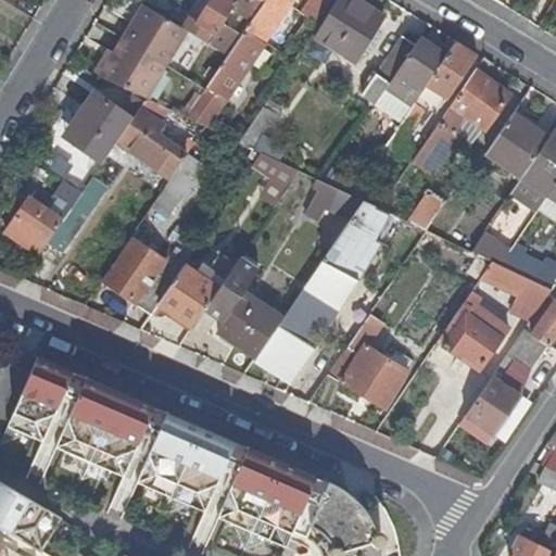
[(216,34),(238,0),(213,0),(199,23),(216,34)]
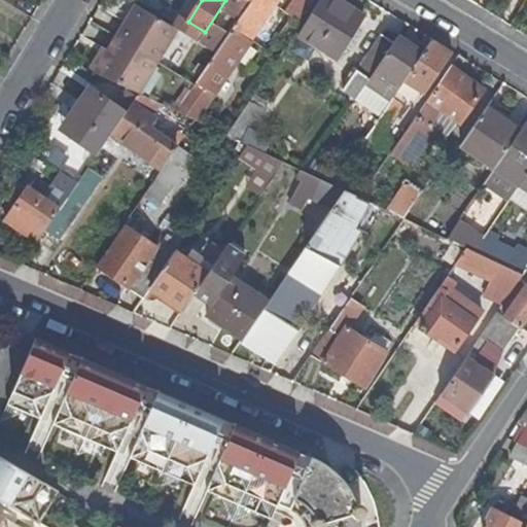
[(276,0),(252,0),(252,1),(216,54),(197,81),(214,93),(276,0)]
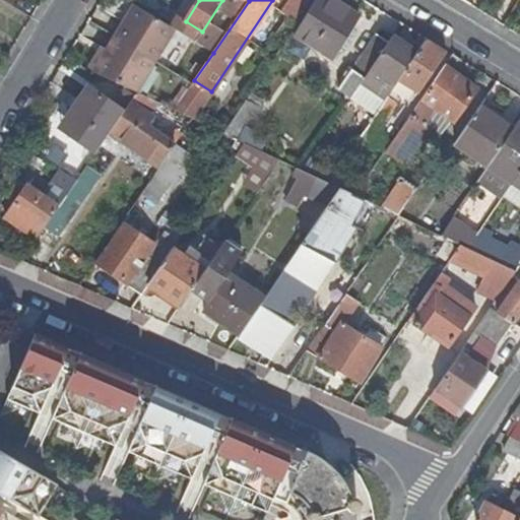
[(222,0),(202,31),(196,42),(213,53),(249,1),(248,0),(222,0)]
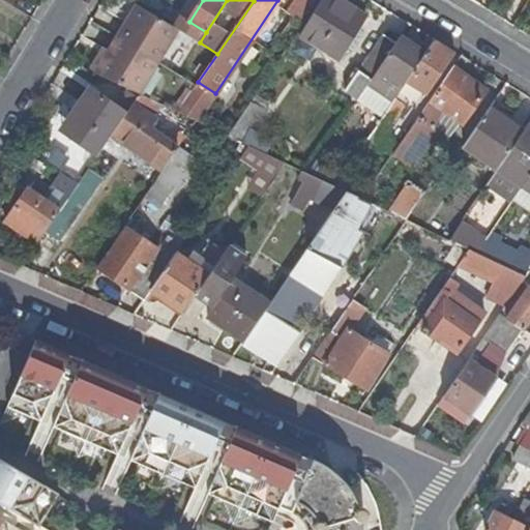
[(301,0),(291,16),(301,23),(316,0),(301,0)]
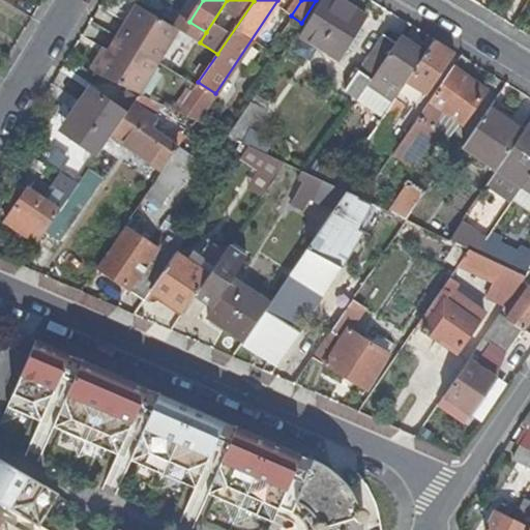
[(347,46),(357,28),(364,16),(340,0),(321,0),(301,35),(339,59),(347,46)]
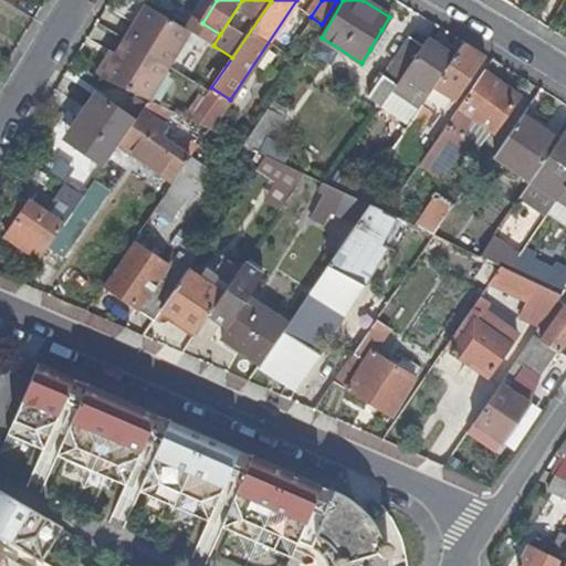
[(169,67),(191,32),(147,4),(124,42),(103,79),(105,80),(149,101),(169,67)]
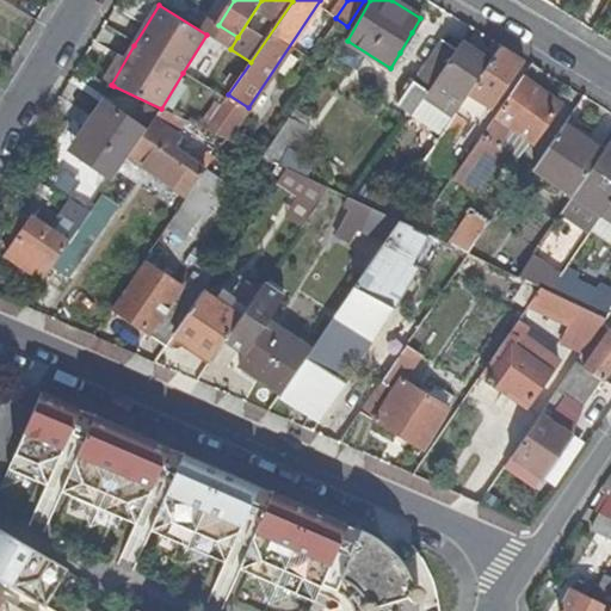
[(412,32),(400,53),(406,56),(418,36),(412,32)]
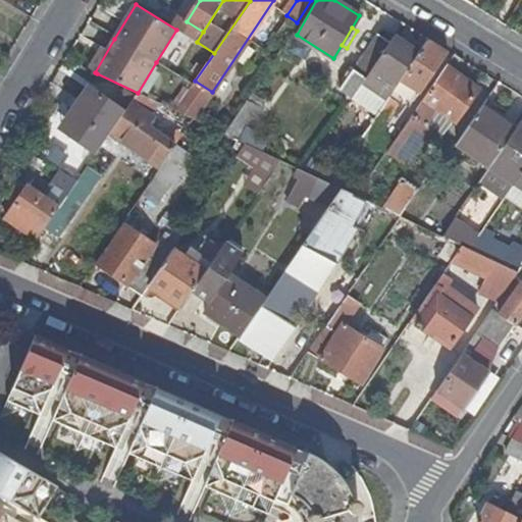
[(341,90),(353,99),(374,67),(390,43),(378,34),(341,90)]
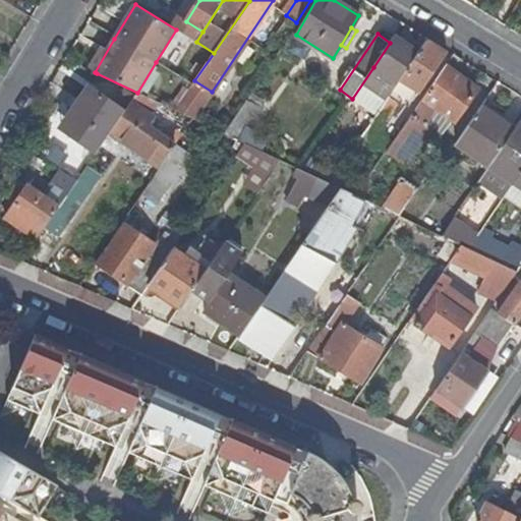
[(373,67),(397,84),(419,53),(395,36),(390,43),(373,67)]
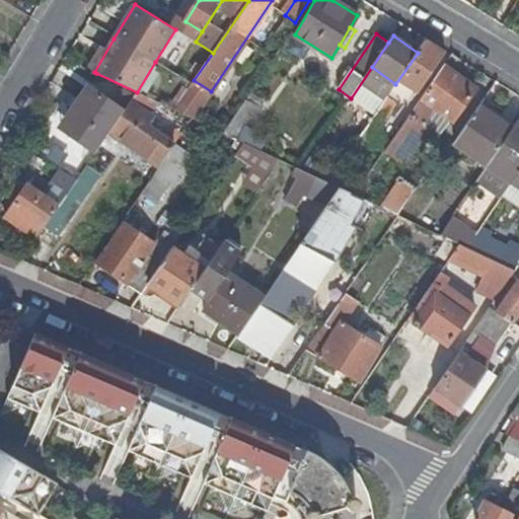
[(443,53),(426,40),(418,53),(395,84),(361,135),(370,141),(408,85),(417,92),(443,53)]
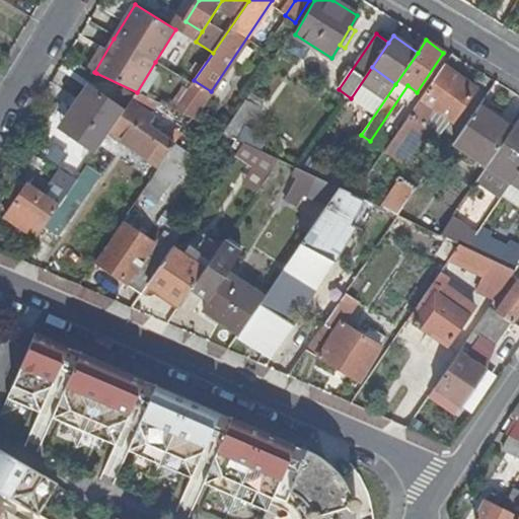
[(477,88),(445,65),(387,150),(400,158),(411,144),(424,126),(419,123),(432,103),(456,121),(477,88)]
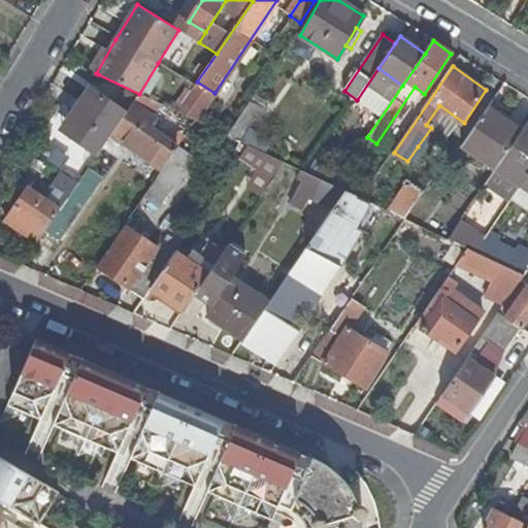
[(118,126),(127,112),(91,89),(81,102),(87,106),(68,133),(99,154),(112,134),(118,126)]
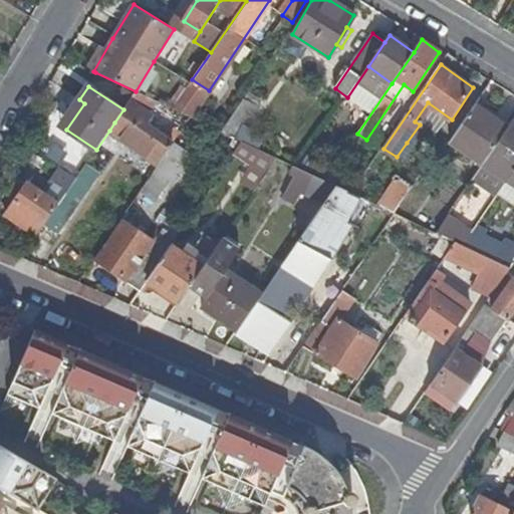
[(131,99),(134,94),(124,88),(114,101),(124,108),(131,99)]
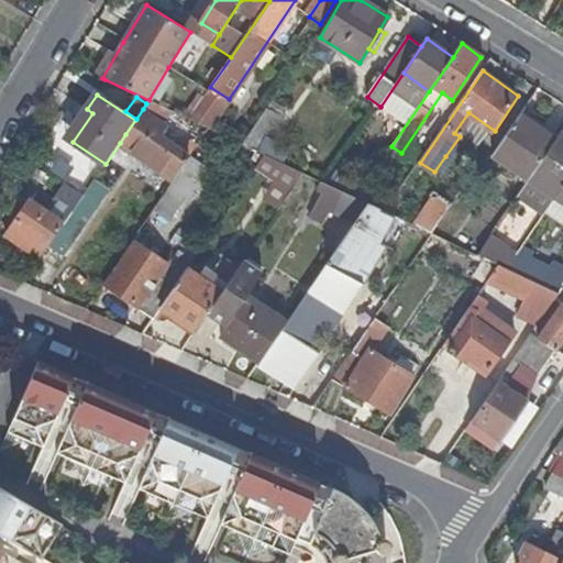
[(143,109),(166,124),(174,112),(148,100),(146,103),(143,109)]
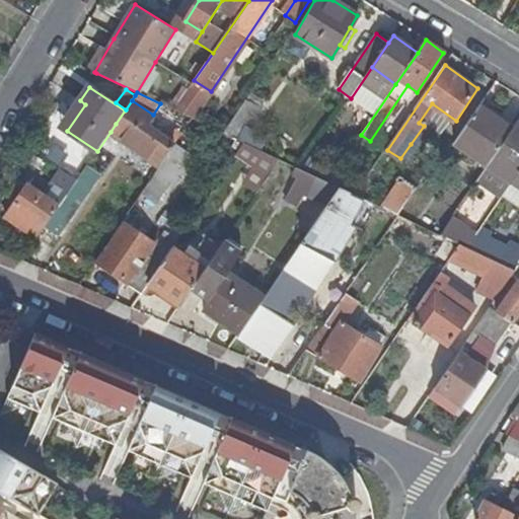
[(85,104),(80,100),(62,128),(67,131),(85,104)]
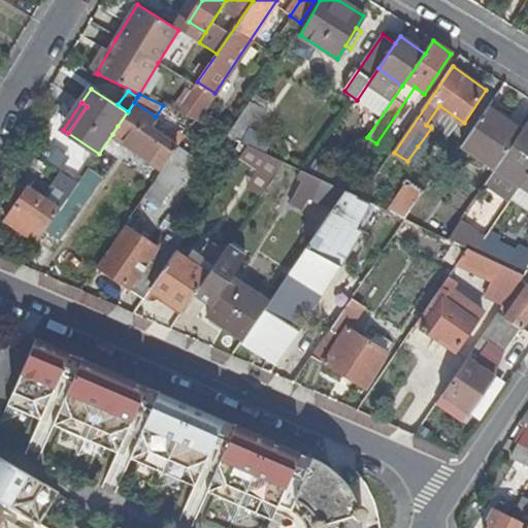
[(112,134),(163,169),(178,146),(149,127),(156,117),(134,102),(128,111),(127,112),(118,126),(112,134)]
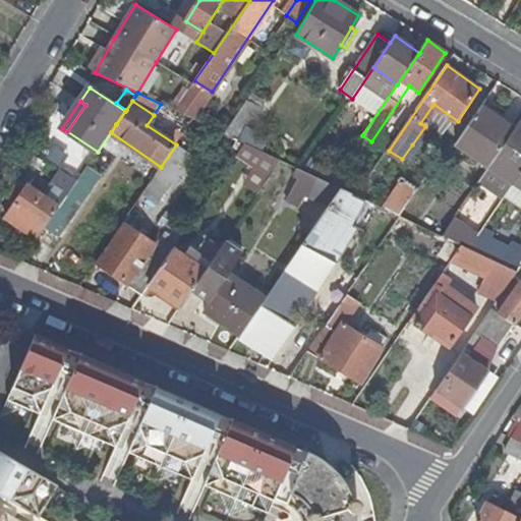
[(255,110),(245,103),(224,133),(245,143),(274,157),(278,150),(241,132),(255,110)]
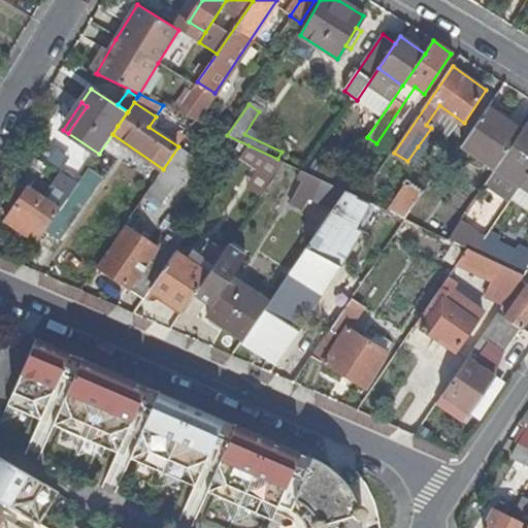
[(462,145),(496,169),(522,130),(488,107),(462,145)]
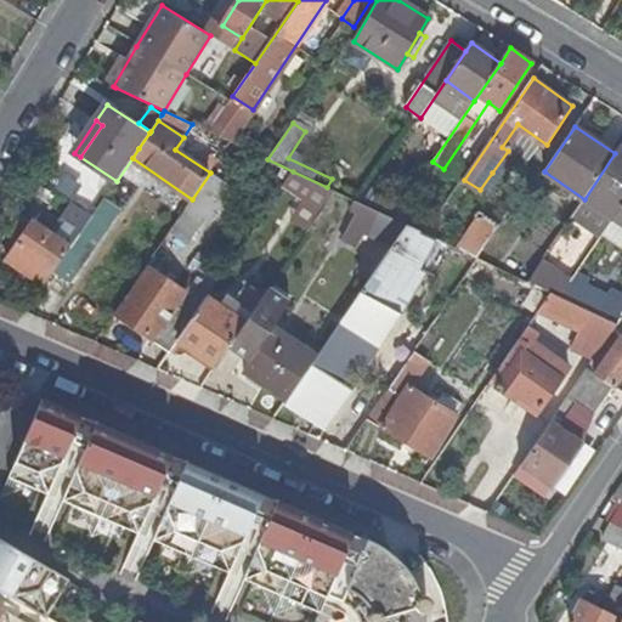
[(572,216),(601,237),(603,235),(614,219),(614,218),(621,205),(621,145),(615,153),(584,199),(572,216)]
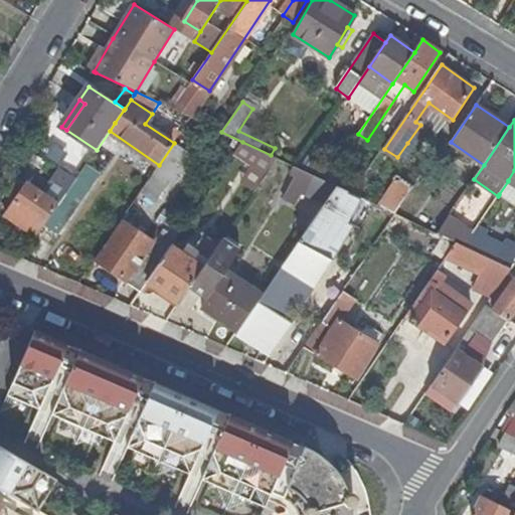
[(233,155),(252,168),(266,178),(279,159),(271,155),(242,142),(233,155)]
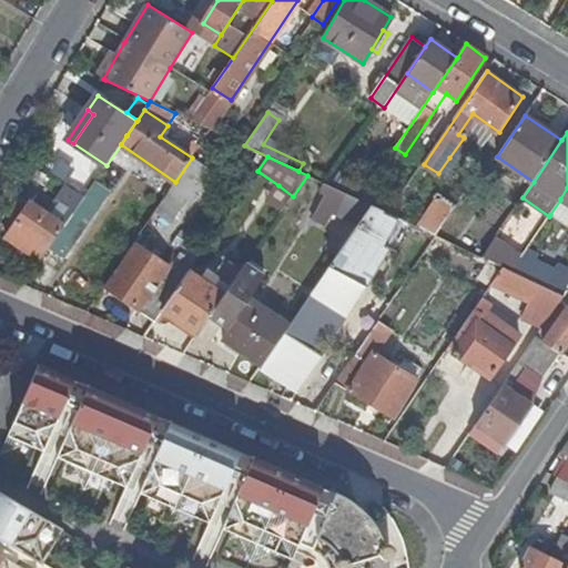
[(336,213),(359,224),(372,205),(359,200),(331,186),(326,184),(321,191),(327,194),(315,220),(330,226),(336,213)]
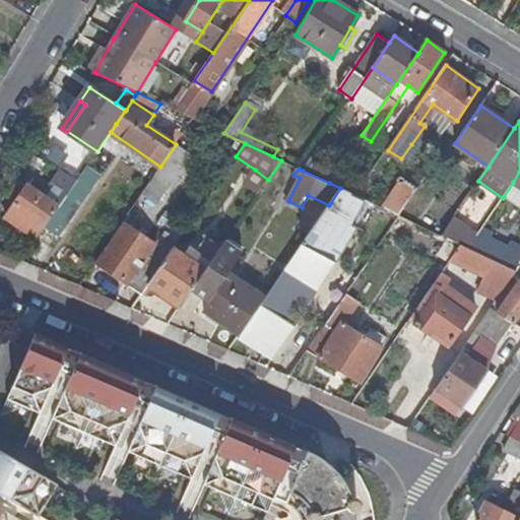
[(245,186),(258,194),(268,180),(255,170),(245,186)]
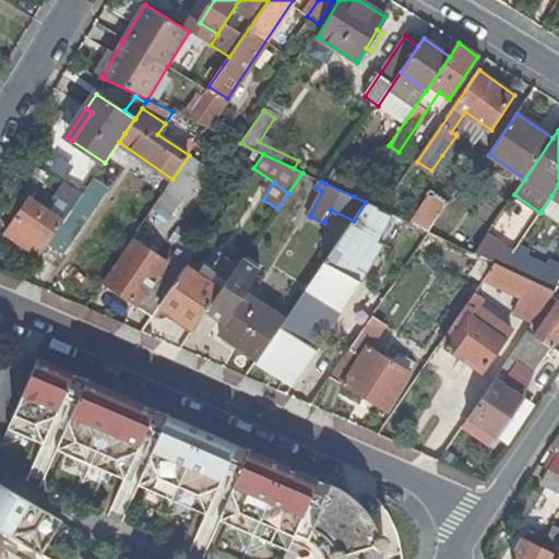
[(104,192),(91,183),(84,194),(79,202),(64,224),(43,256),(56,264),(104,192)]
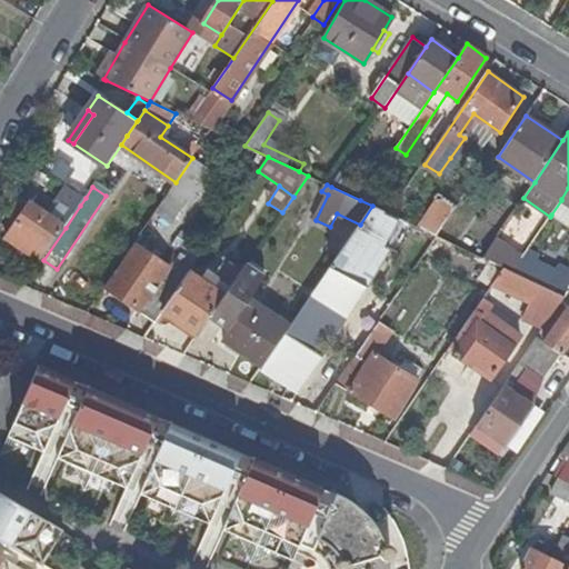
[(186,201),(170,191),(150,221),(166,231),(186,201)]
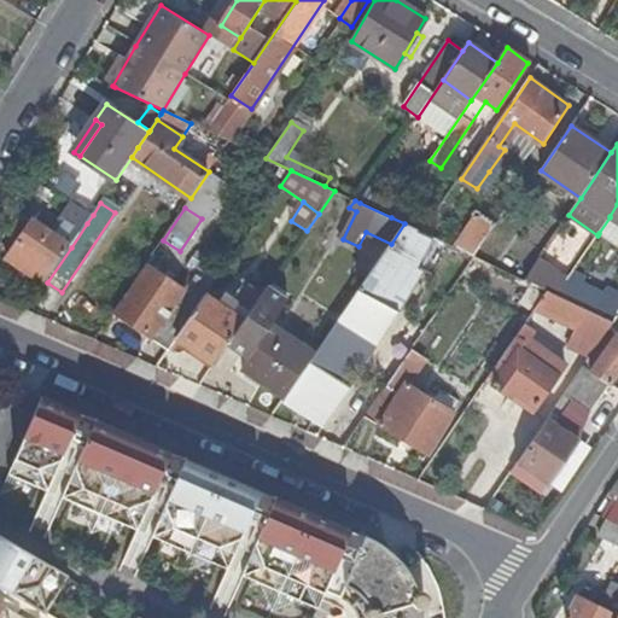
[(39,215),(33,222),(63,242),(68,235),(39,215)]
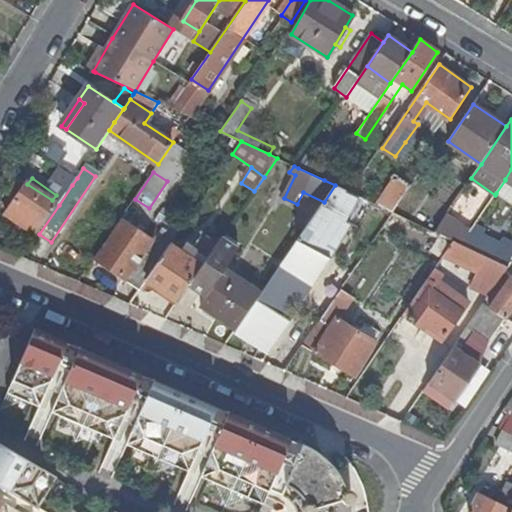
[(399,178),(380,206),(394,213),(411,187),(399,178)]
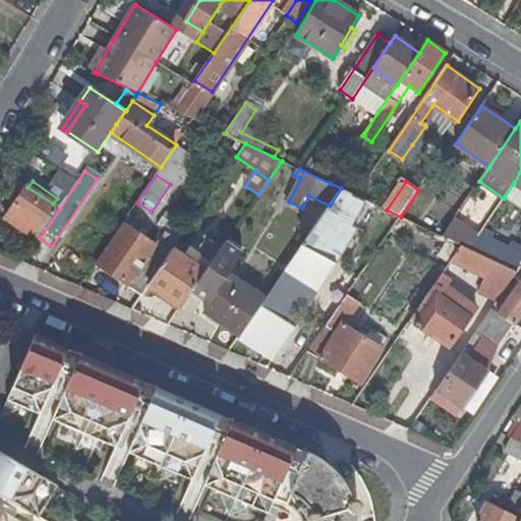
[(520,186),(514,182),(514,183),(505,196),(520,207),(520,186)]
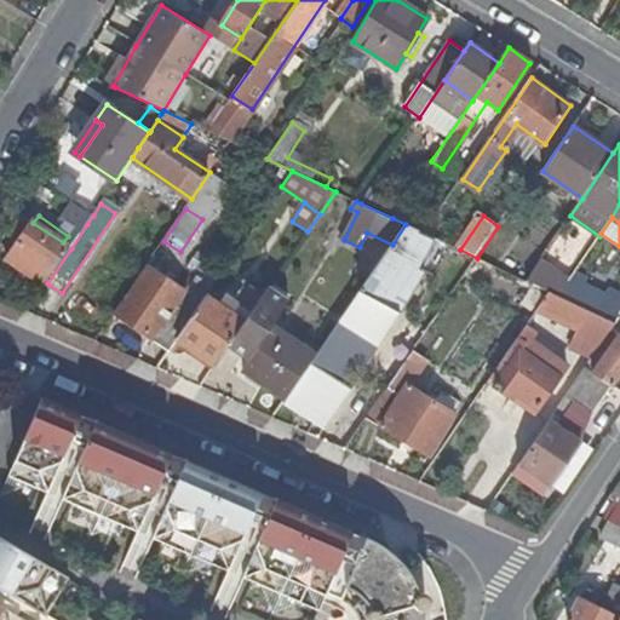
[(69,247),(72,248),(87,224),(79,219),(68,236),(63,242),(33,223),(32,222),(6,259),(45,285),(69,247)]
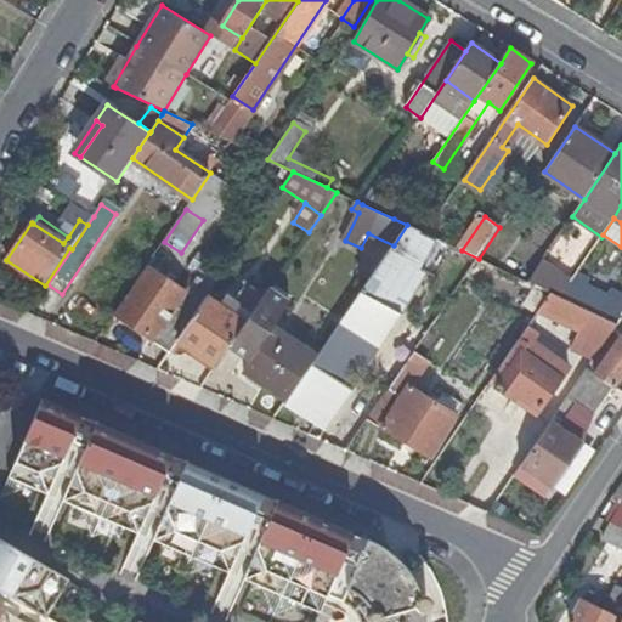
[(312,366),(354,391),(424,272),(417,269),(437,239),(428,235),(407,225),(394,246),(348,314),(318,356),(312,366)]
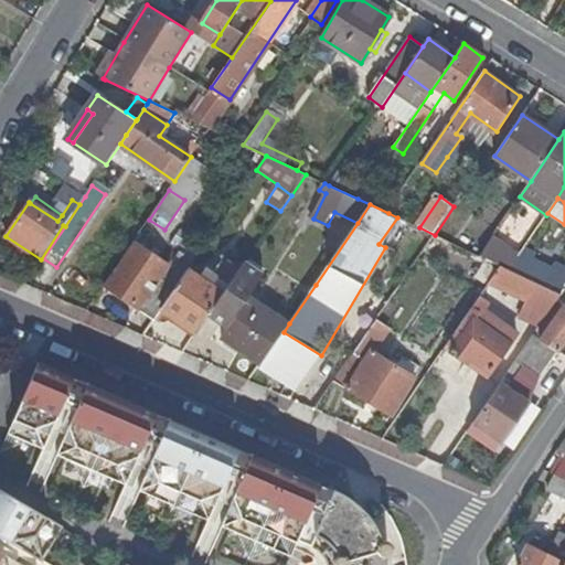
[(430,269),(449,242),(437,236),(419,262),(430,269)]
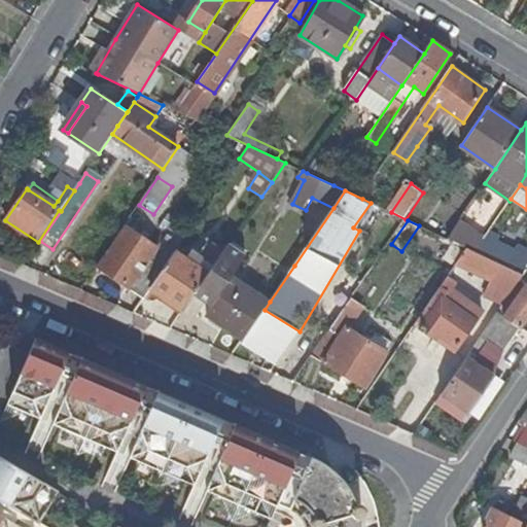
[(99,267),(145,296),(151,287),(175,252),(176,250),(162,241),(157,246),(127,225),(99,267)]
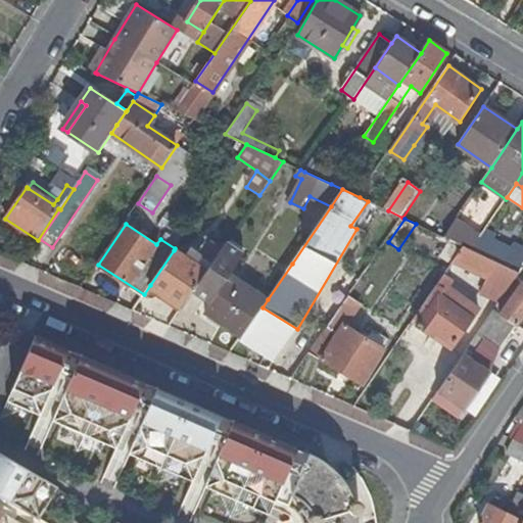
[(150,285),(182,307),(193,290),(222,250),(207,240),(197,255),(190,249),(184,257),(174,250),(150,285)]
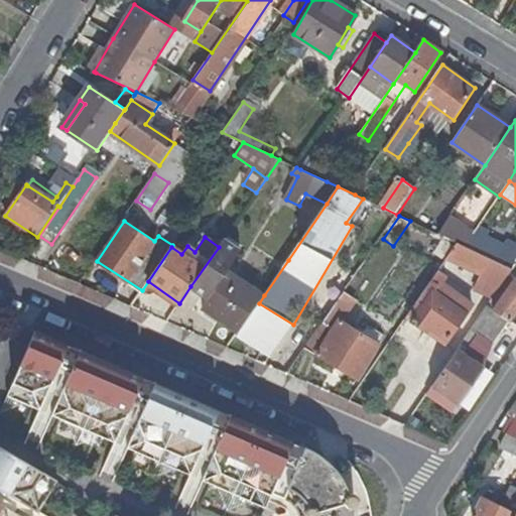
[(203,307),(239,332),(259,303),(264,295),(229,271),(243,251),(224,239),(219,247),(190,286),(209,299),(203,307)]
